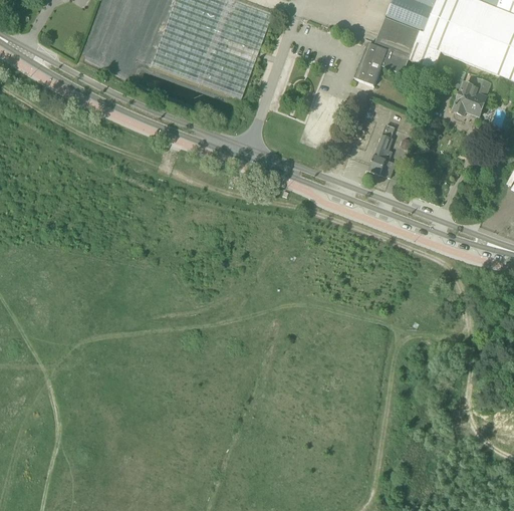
[(241,97),(244,88),(272,12),(238,0),(174,0),(151,64),(241,97)]
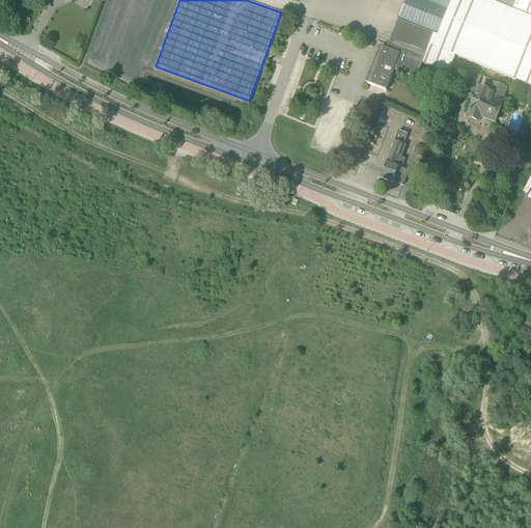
[(404,0),(399,16),(398,18),(392,32),(431,48),(450,0),(494,0),(530,15),(530,0),(404,0)]
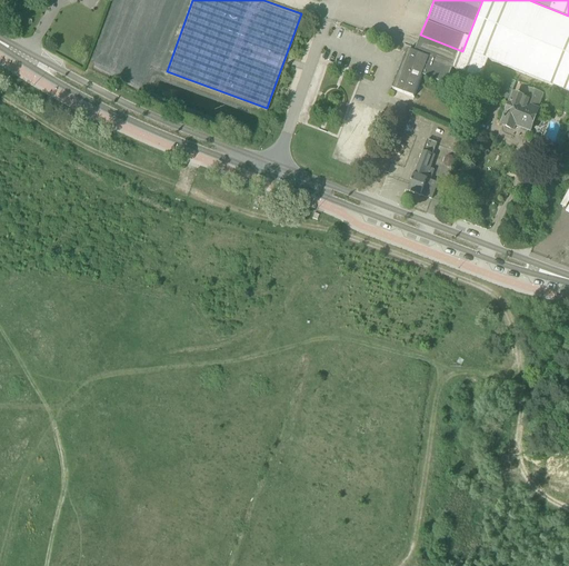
[(568,16),(529,0),(482,0),(462,51),(488,60),(489,58),(568,89),(568,16)]
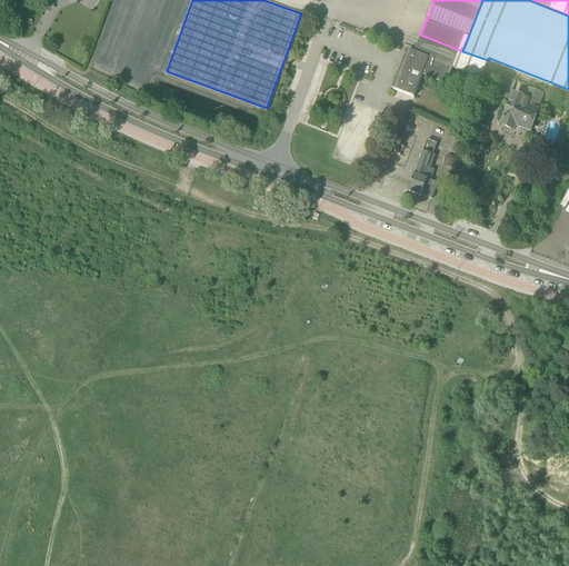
[(408,47),(393,87),(415,95),(422,72),(447,82),(453,66),(481,77),(488,60),(462,51),(420,35),(415,50),(408,47)]
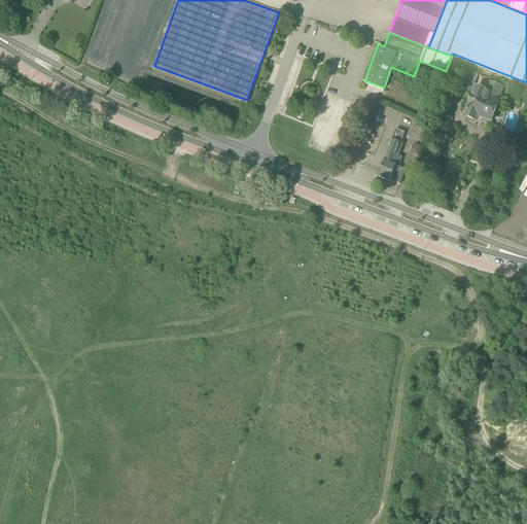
[(459,85),(471,91),(463,114),(477,119),(478,115),(492,121),(500,99),(499,98),(504,84),(489,79),(488,83),(485,82),(484,85),(475,82),(478,73),(464,68),(459,85)]
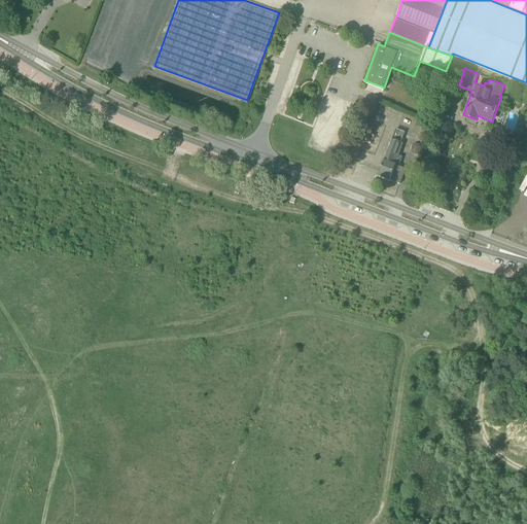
[(449,109),(451,100),(443,99),(441,107),(449,109)]
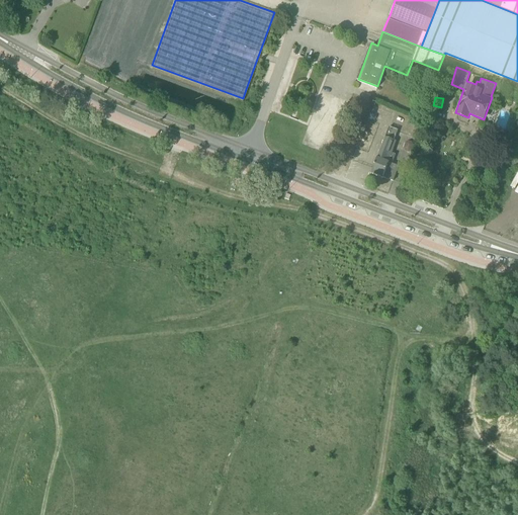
[(373,108),(383,112),(385,105),(376,101),(373,108)]
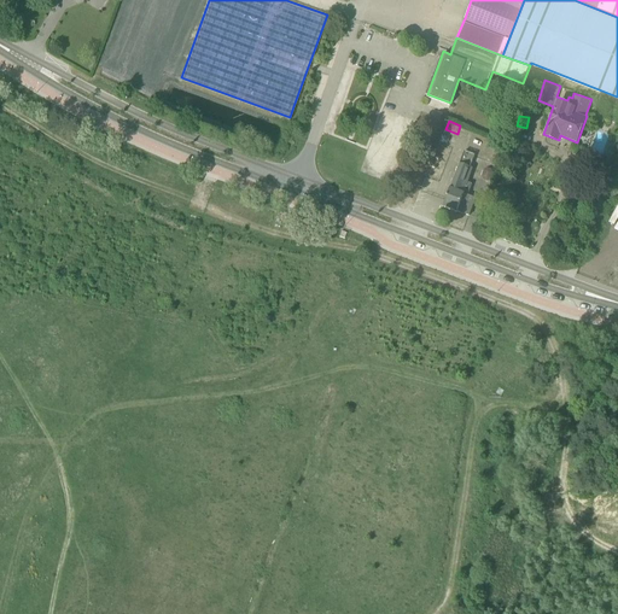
[(465,148),(443,204),(458,209),(470,212),(476,196),(467,193),(472,181),(465,179),(473,156),(477,157),(481,148),(466,144),(465,148)]
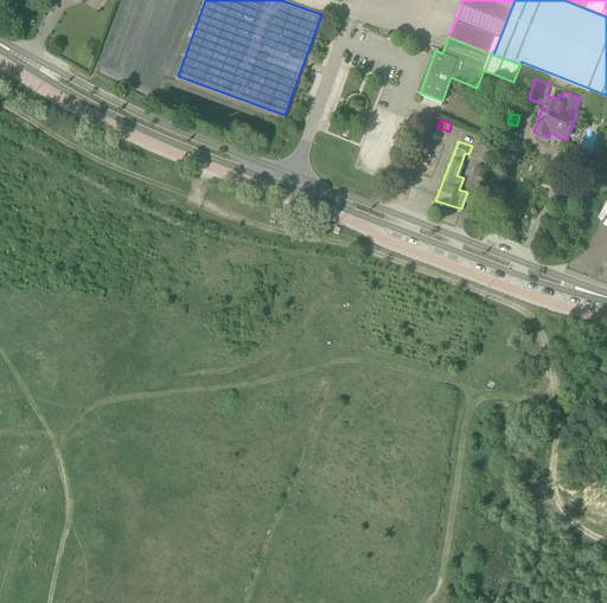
[(585,153),(581,166),(588,168),(593,156),(585,153)]
